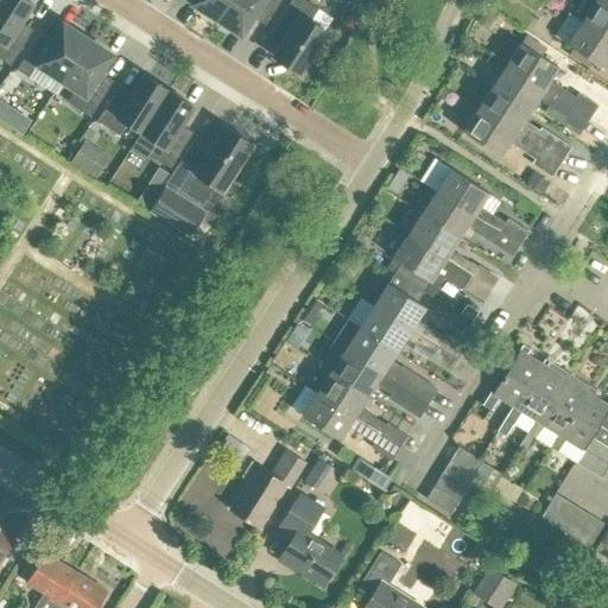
[(29,0),(0,0),(0,61),(8,67),(32,30),(23,24),(36,5),(29,0)]
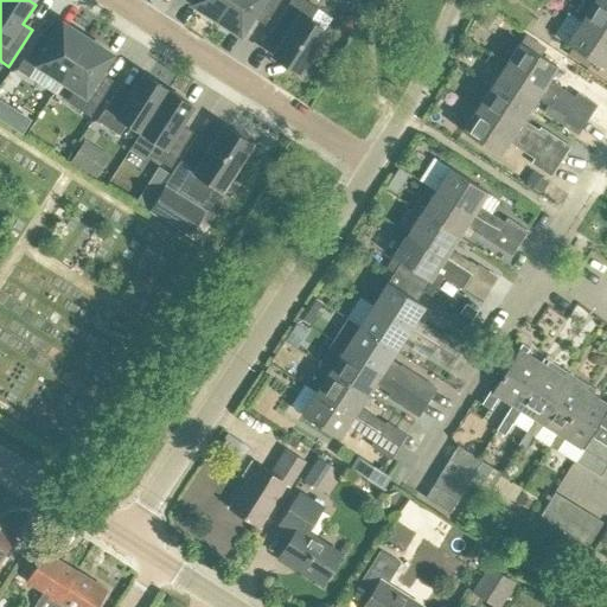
[(191,0),(189,5),(215,23),(228,0),(191,0)]
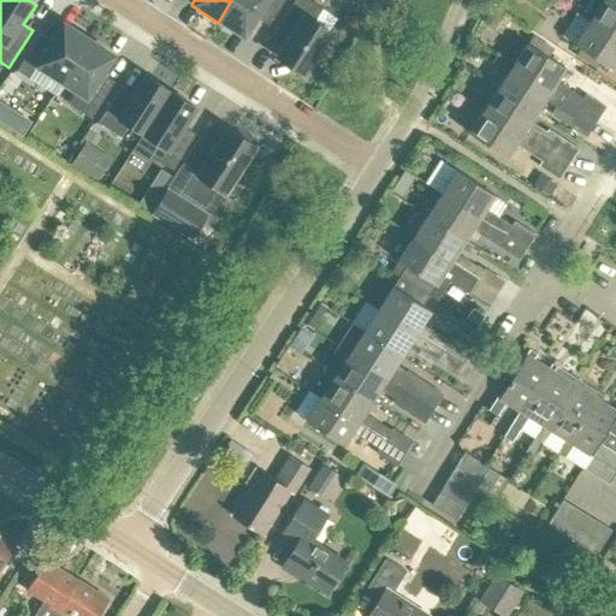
[(231,0),(218,23),(246,40),(258,19),(268,27),(284,0),(231,0)]
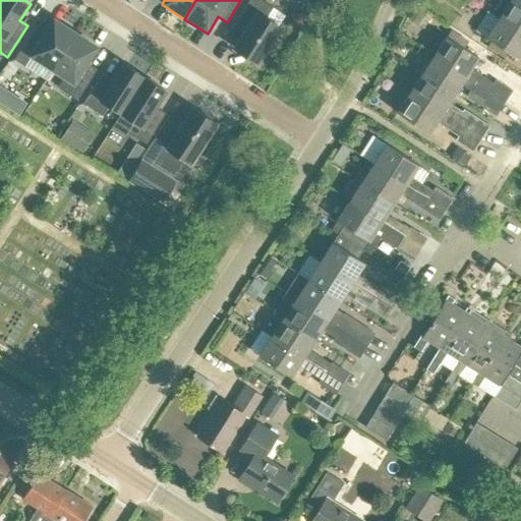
[(245,32),(234,49),(258,64),(284,24),(268,14),(274,5),(265,0),(249,0),(234,24),(245,32)]
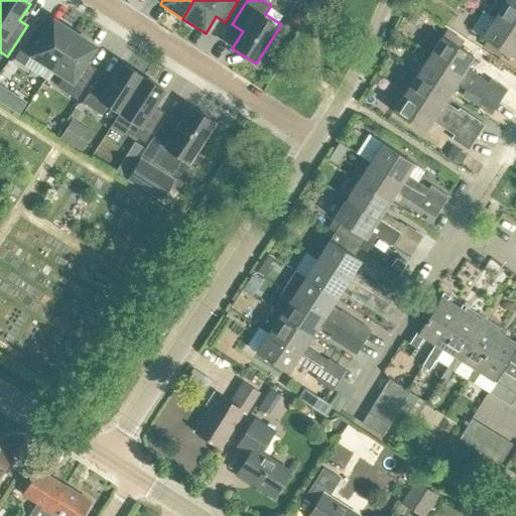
[(491,0),(484,13),(494,20),(515,33),(515,7),(506,1),(504,0),(491,0)]
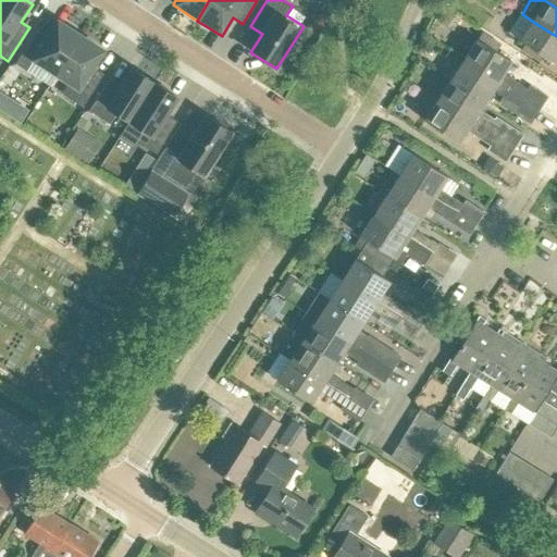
[(449,9),(441,22),(452,29),(460,16),(449,9)]
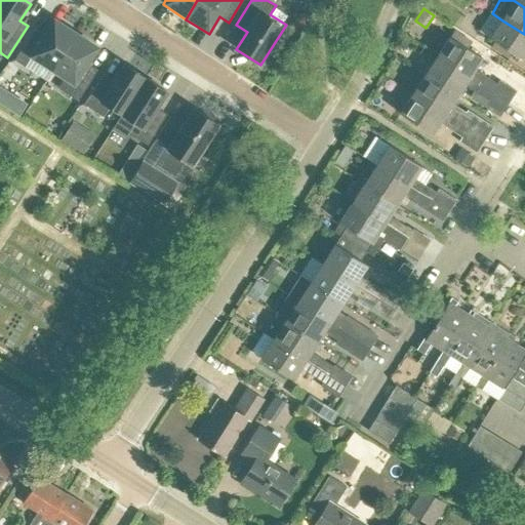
[(524,34),(502,21),(492,13),(480,32),(491,38),(490,40),(494,42),(490,49),(508,61),(512,53),(522,61),(524,55),(524,34)]
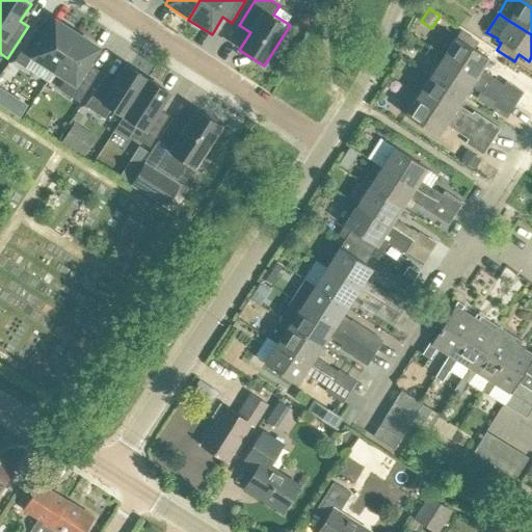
[(53,72),(77,34),(54,21),(45,36),(34,30),(15,61),(25,68),(31,57),(53,72)]
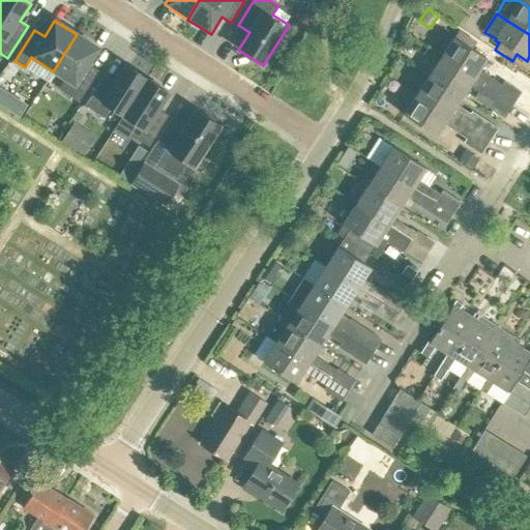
[(487,60),(471,50),(475,42),(459,32),(453,38),(441,58),(513,105),(521,93),(504,82),(501,86),(479,71),(487,60)]
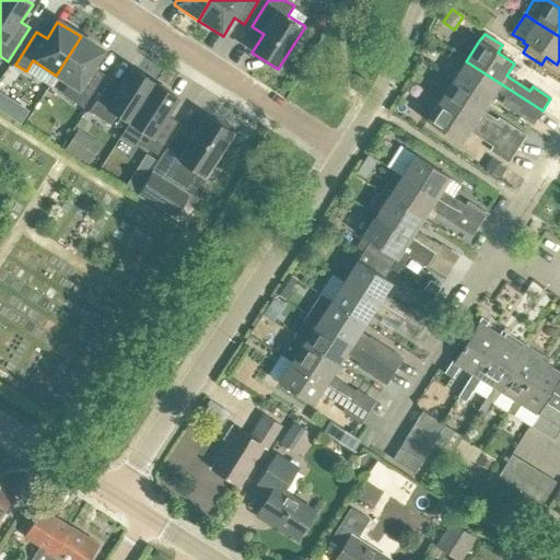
[(104,51),(81,36),(56,76),(70,83),(62,94),(83,107),(104,74),(93,68),(104,51)]
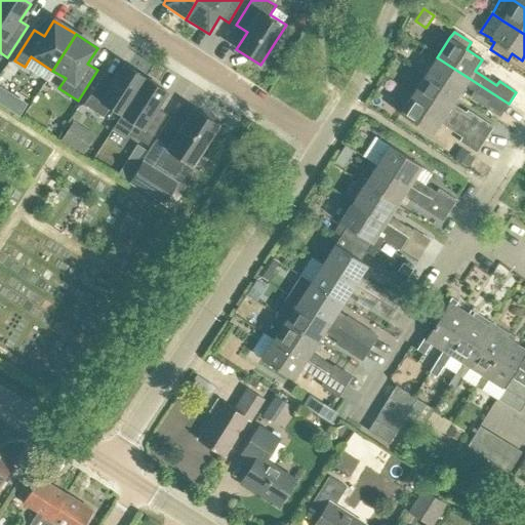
[(501,116),(509,104),(437,57),(426,76),(457,96),(463,87),(477,95),(475,98),(501,116)]
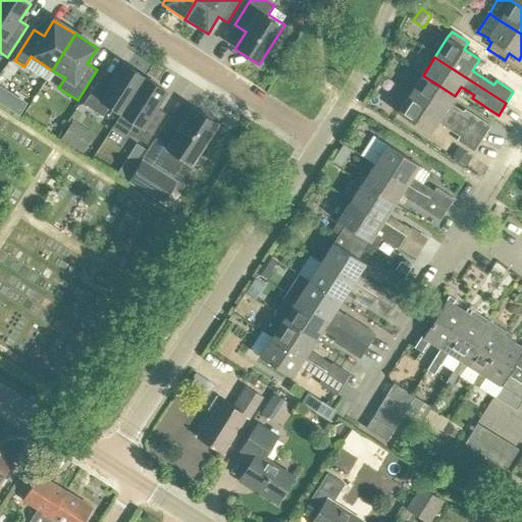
[(108,107),(120,114),(145,76),(121,62),(111,79),(102,73),(83,104),(102,116),(108,107)]
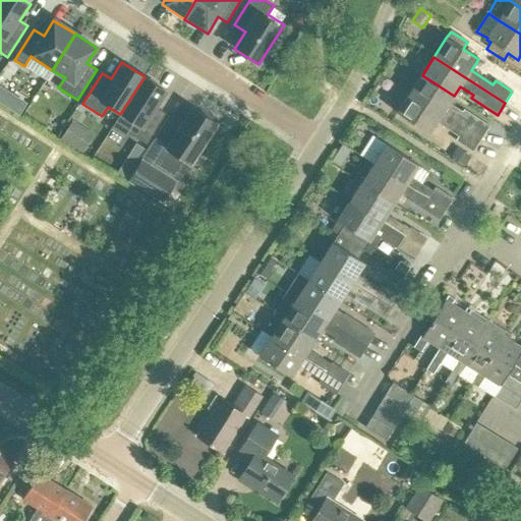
[(447,108),(454,96),(422,75),(409,95),(463,129),(480,140),(487,128),(471,117),(468,122),(447,108)]
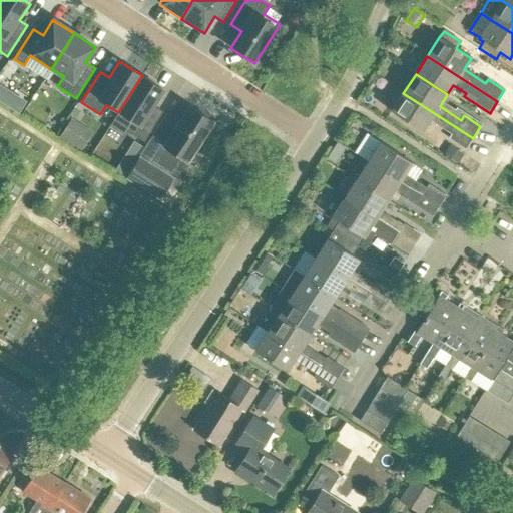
[(142,75),(118,112),(130,120),(124,130),(143,141),(162,111),(154,106),(164,90),(142,75)]
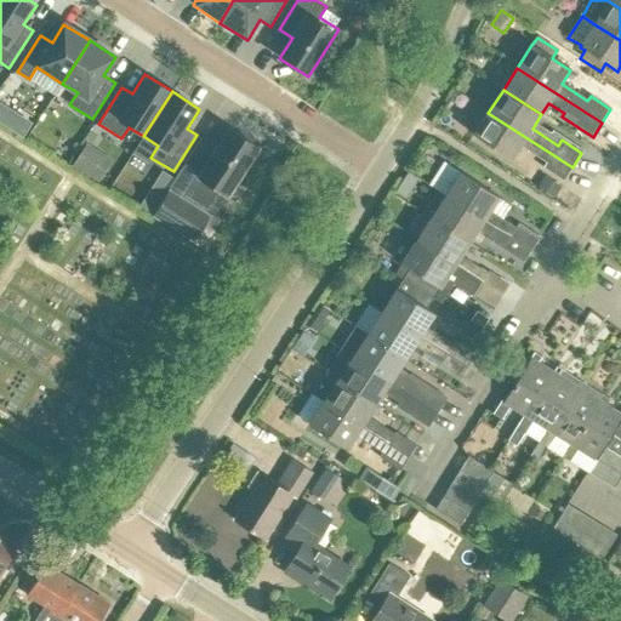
[(563,182),(573,167),(552,154),(488,113),(473,136),(511,160),(519,147),(546,164),(542,169),(563,182)]
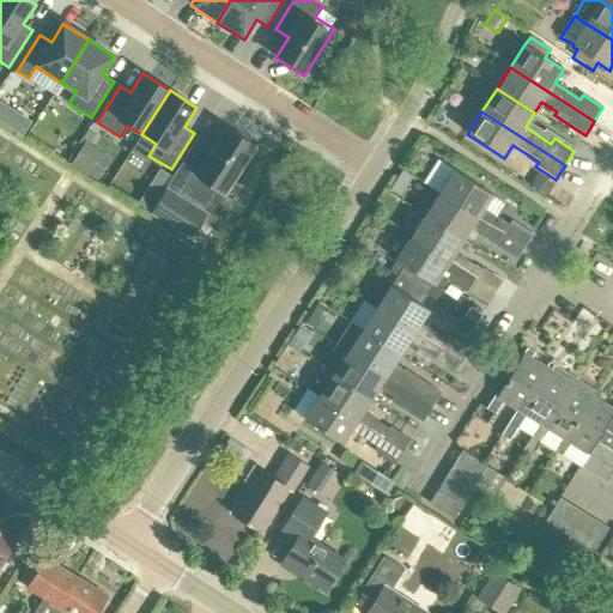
[(194,173),(181,192),(204,206),(214,187),(223,193),(254,144),(225,126),(195,174),(194,173)]
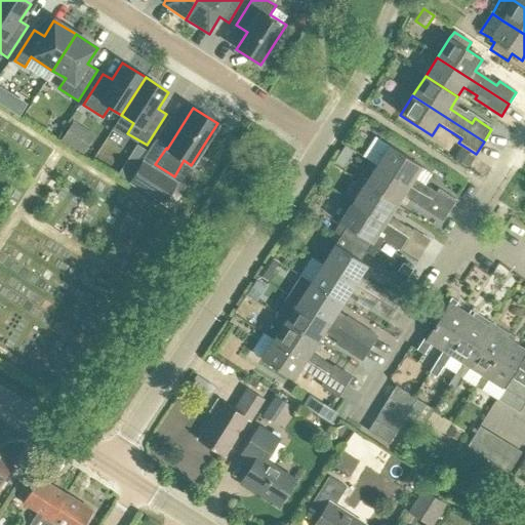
[(73,122),(61,140),(71,148),(83,128),(73,122)]
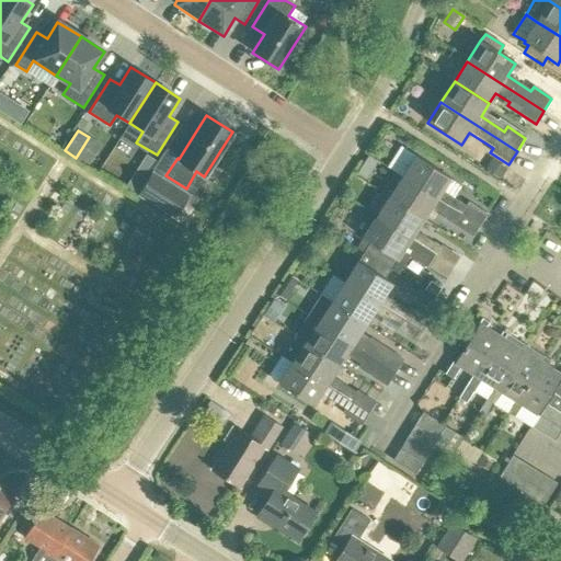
[(402,178),(461,215),(466,207),(443,192),(450,180),(416,157),(402,178)]
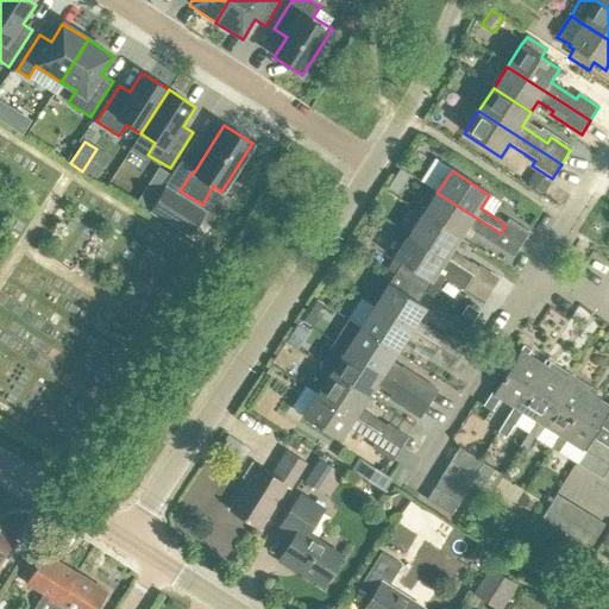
[(394,179),(388,188),(397,195),(405,186),(394,179)]
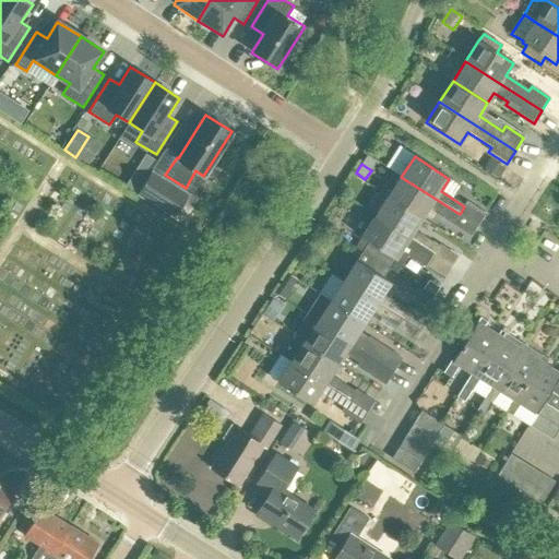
[(499,180),(503,173),(492,166),(488,173),(499,180)]
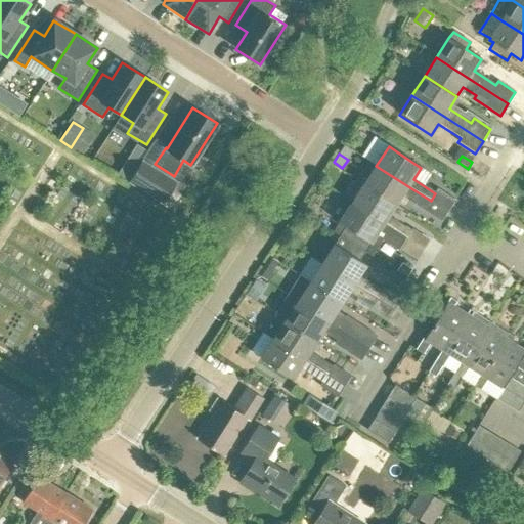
[(130,181),(129,181),(164,203),(176,183),(141,162),(134,173),(130,181)]
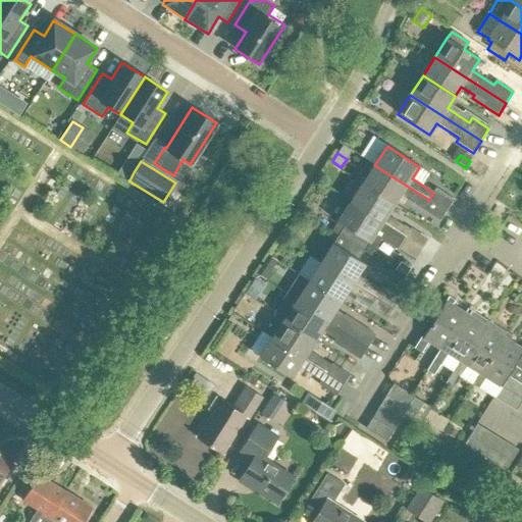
[(129,180),(134,172),(124,165),(119,173),(129,180)]
